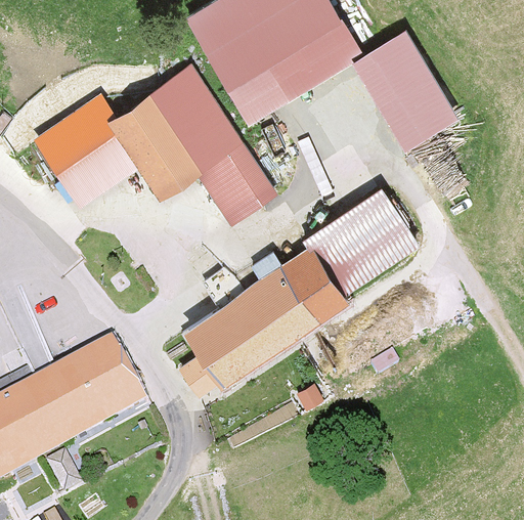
[(332,0),(206,0),(186,11),(251,120),(361,44),(332,0)]
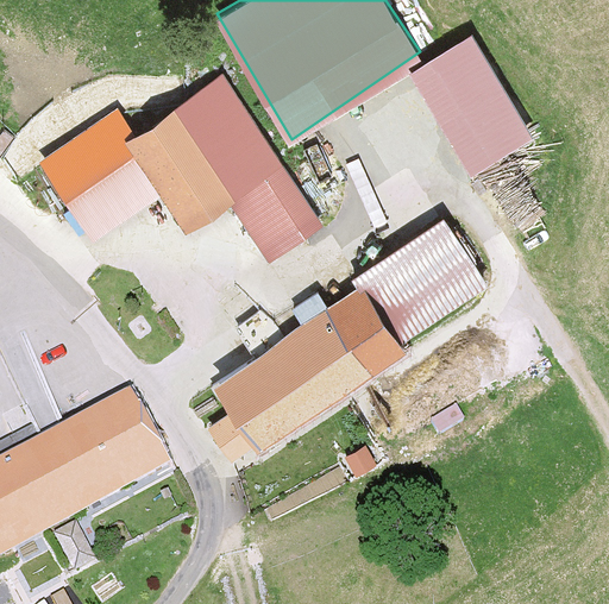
[(466,33),(415,75),(456,169),(533,133),(466,33)]
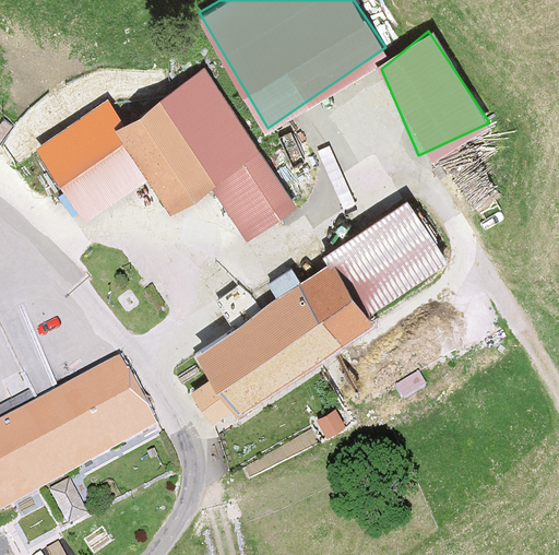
[(209,187),(261,154),(205,69),(121,124),(111,130),(146,182),(167,214),(209,187)]
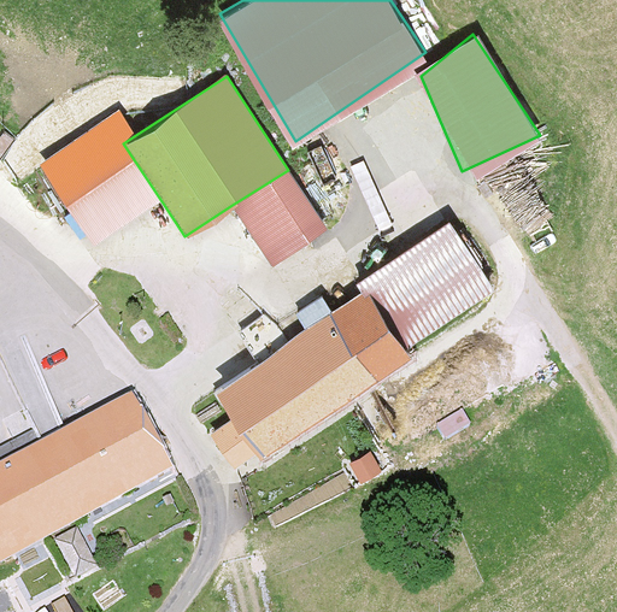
[(92,246),(162,201),(123,143),(134,136),(118,112),(39,163),(92,246)]
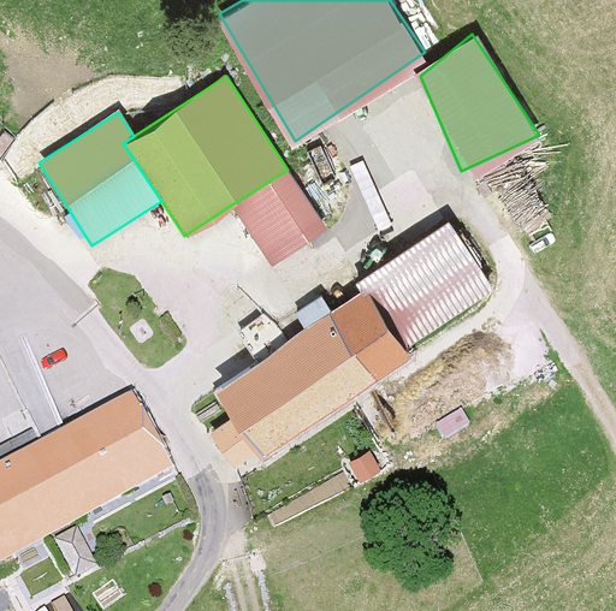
[(230,206),(270,267),(327,231),(288,170),(230,206)]
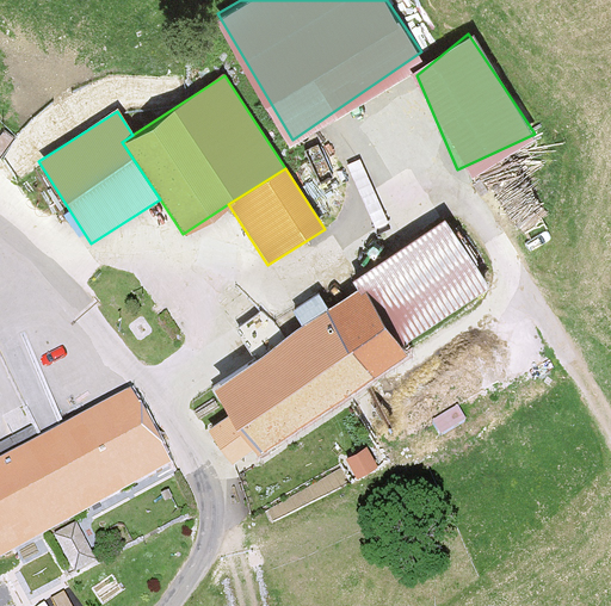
[(494,288),(445,217),(357,278),(364,289),(406,348),(494,288)]
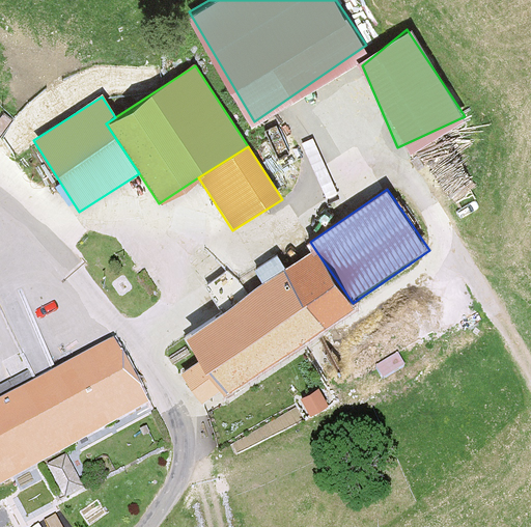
[(353,303),(316,251),(288,270),(325,323),(353,303)]
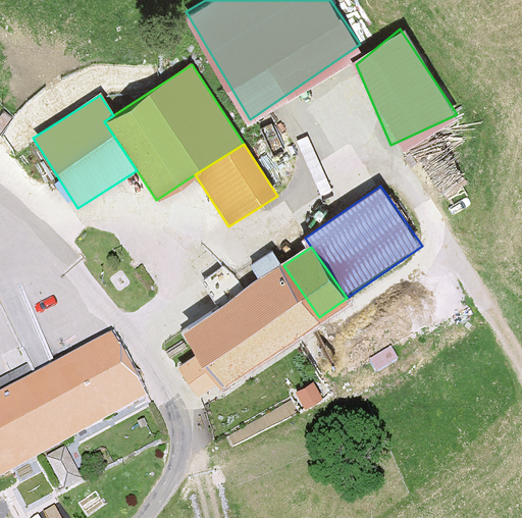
[(319,317),(283,265),(271,248),(245,266),(255,281),(179,332),(197,357),(217,386),(319,317)]
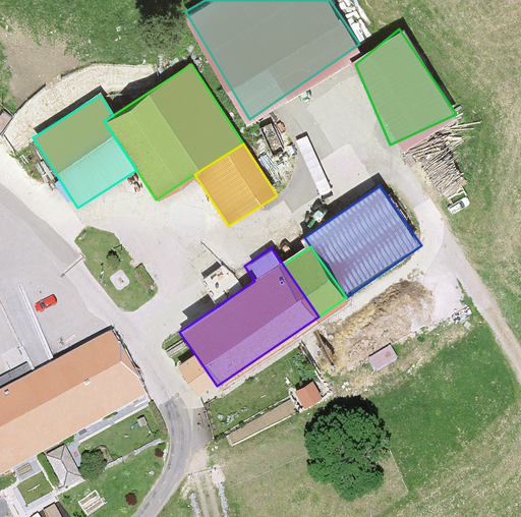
[(106,339),(0,396),(0,486),(143,409),(106,339)]
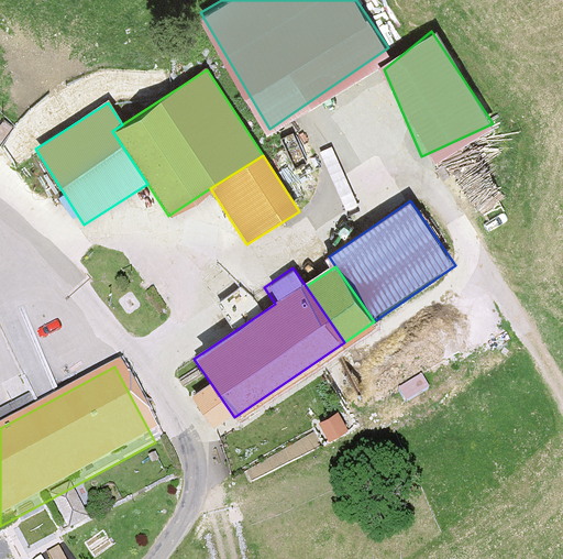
[(234,417),(212,385),(191,399),(213,433),(234,417)]
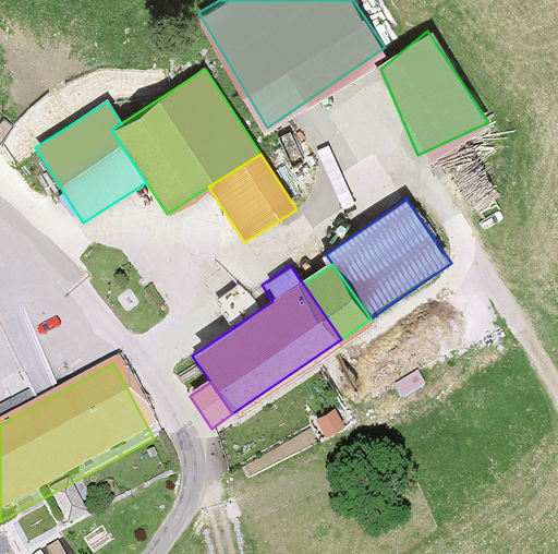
[(340,408),(322,414),(327,432),(347,425),(340,408)]
